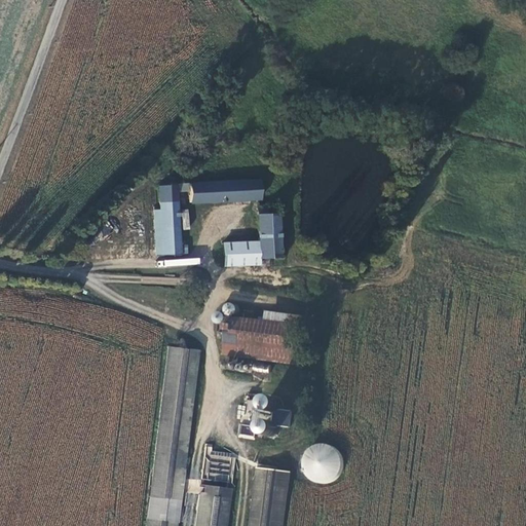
[(180,141),(172,133),(158,148),(165,155),(180,141)]
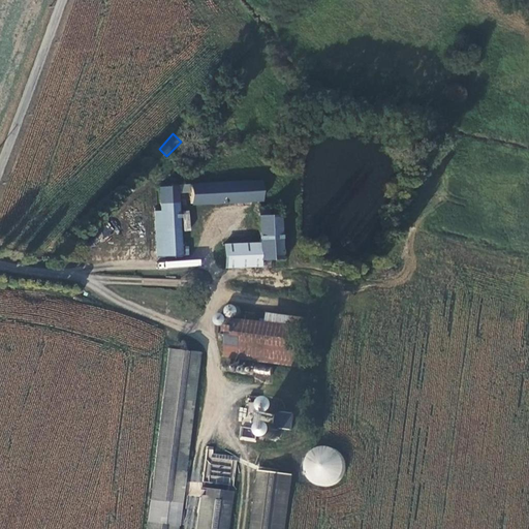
[(258,184),(206,186),(188,187),(188,194),(189,208),(257,205),(258,184)]
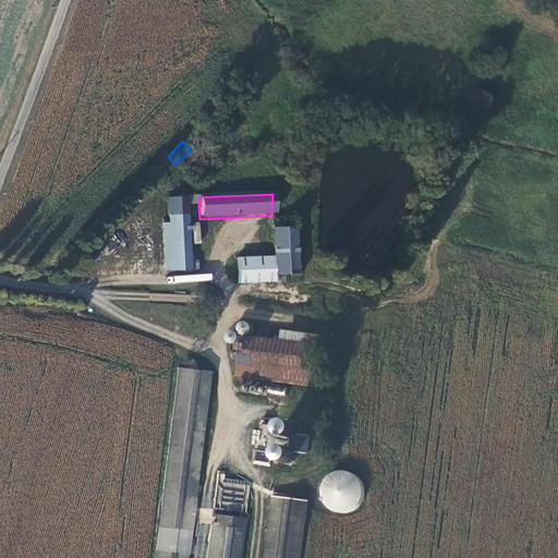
[(198,197),(183,198),(184,207),(198,205),(198,197)]
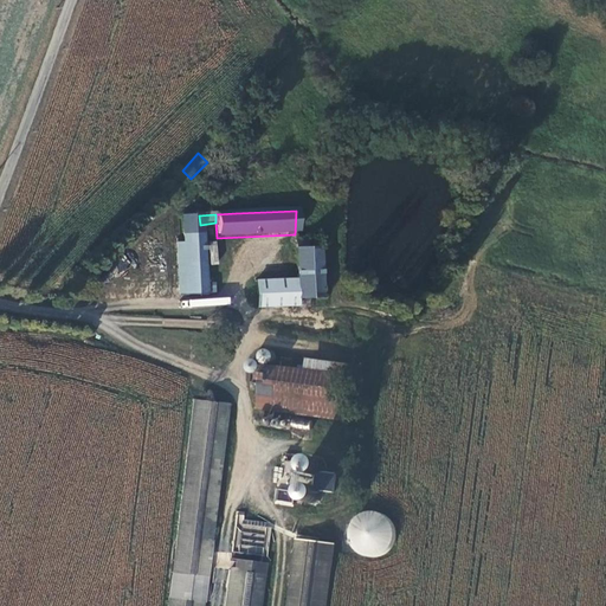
[(173,246),(174,295),(189,297),(202,297),(202,294),(202,283),(200,225),(199,216),(179,217),(179,240),(179,246),(173,246)]
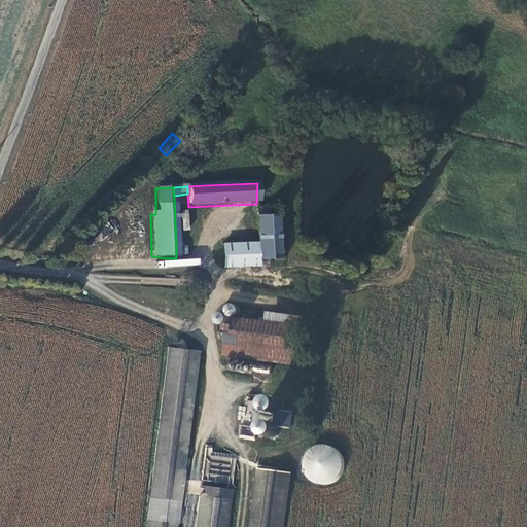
[(257,247),(259,264),(281,262),(277,217),(269,217),(268,213),(262,213),(262,209),(255,209),(257,247)]
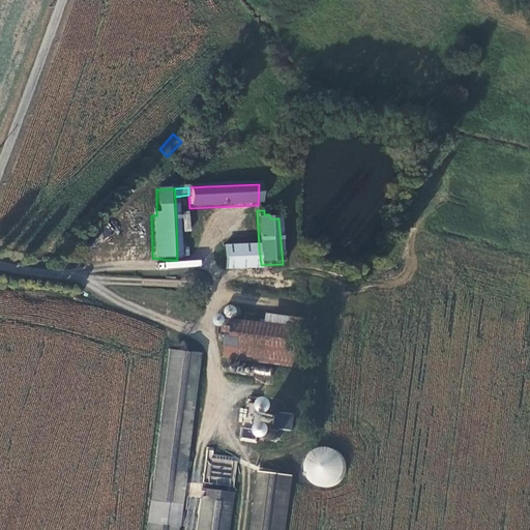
[(185,246),(177,247),(177,257),(185,256),(185,246)]
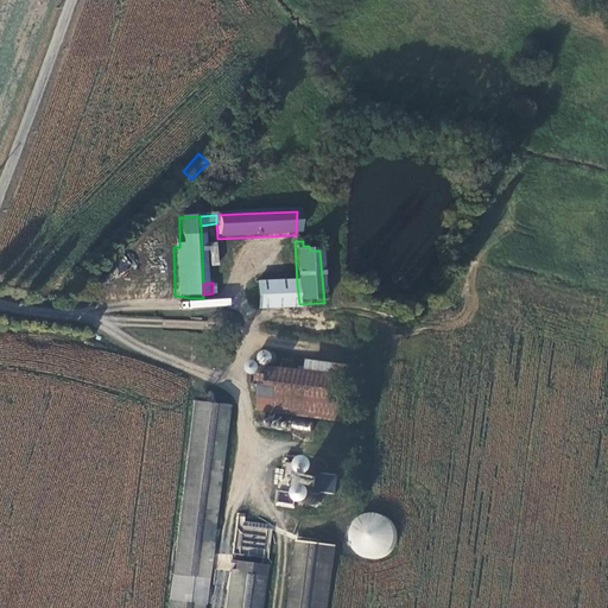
[(259,306),(280,305),(290,305),(299,304),(297,285),(258,287),(259,306)]
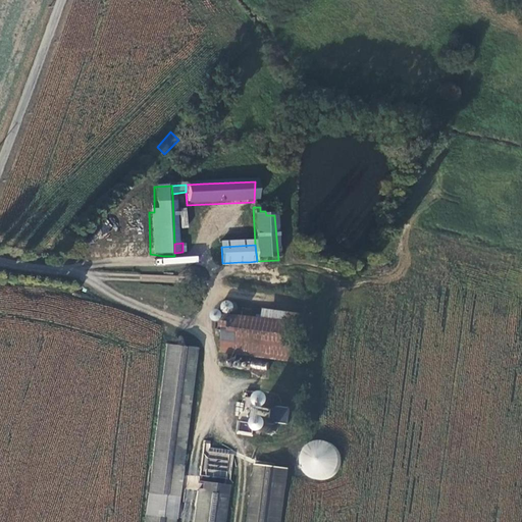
[(236,307),(233,307),(231,308),(229,309),(228,311),(228,313),(229,315),(230,317),(232,318),(235,318),(237,318),(239,316),(240,314),(240,312),(240,310),(238,309),(236,307)]
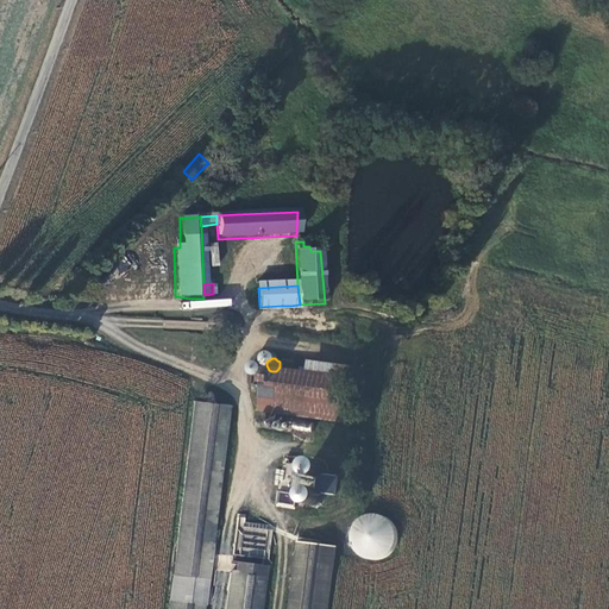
[(261,368),(258,368),(256,368),(253,370),(252,371),(252,375),(253,377),(255,378),(257,380),(259,381),(262,380),(264,378),(265,376),(265,374),(265,371),(263,369),(261,368)]
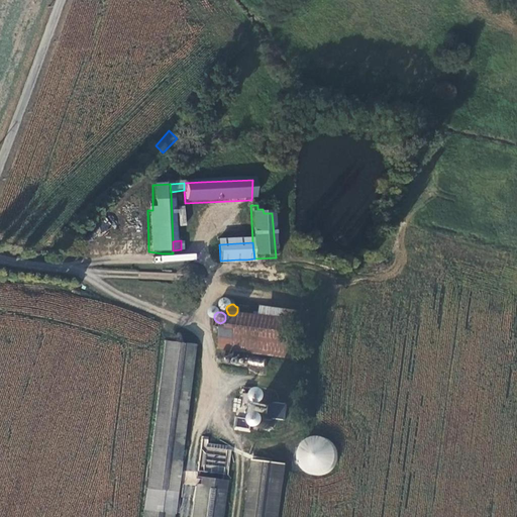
[(265,312),(264,322),(227,316),(221,353),(294,365),(301,318),(265,312)]
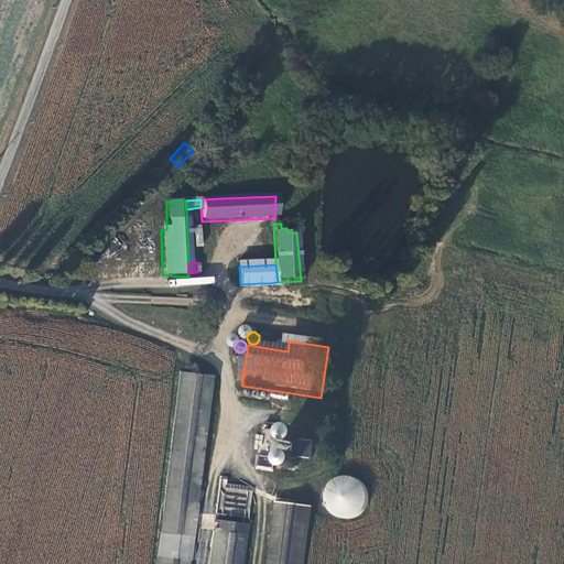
[(153,563),(185,563),(215,381),(183,377),(153,563)]
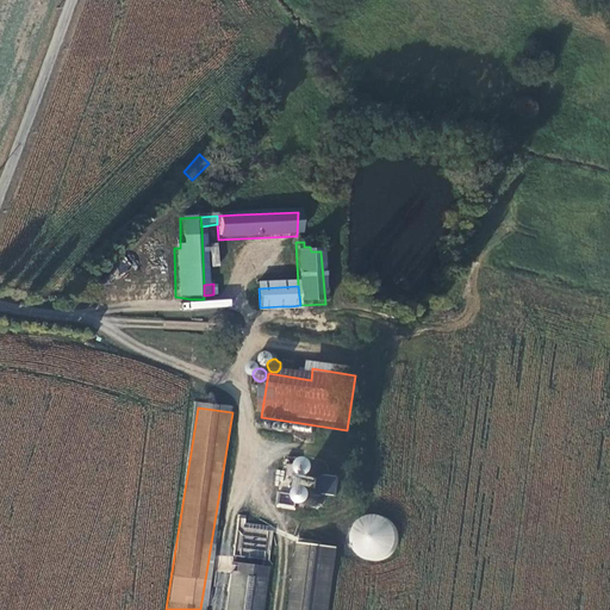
[(275,506),(294,509),(296,502),(306,503),(310,478),(306,477),(309,458),(293,455),(287,492),(278,491),(275,506)]
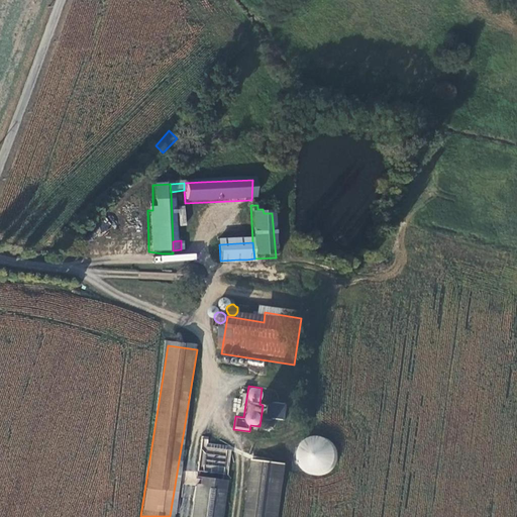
[(274,397),(271,397),(269,398),(266,399),(265,402),(264,405),(264,407),(266,410),(268,412),(271,413),(274,413),(276,411),(279,409),(280,407),(280,404),(279,401),(277,399),(274,397)]
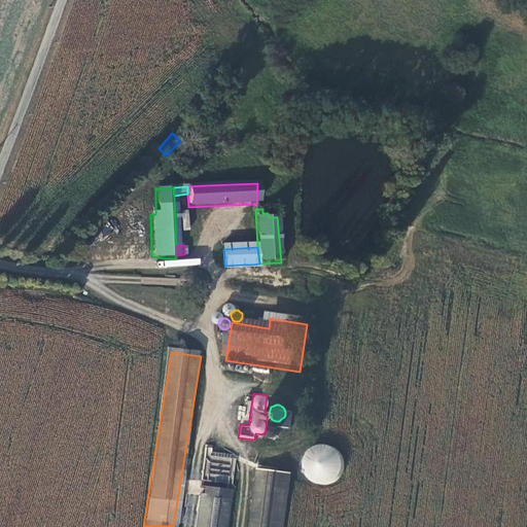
[(277,428),(274,427),(271,428),(269,430),(267,433),(267,436),(267,440),(269,442),(272,444),(275,444),(278,444),(281,442),(282,438),(283,435),(282,432),(280,429),(277,428)]
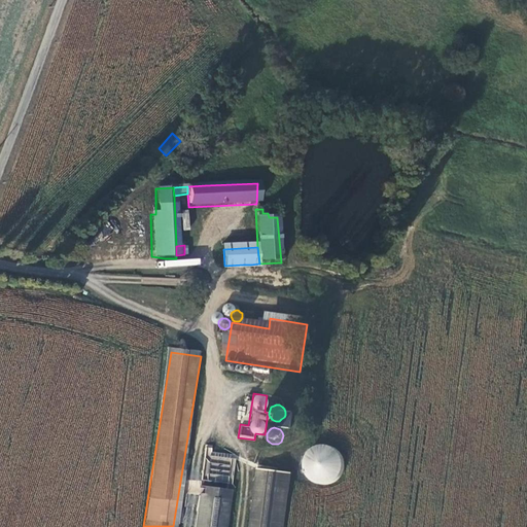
[(213,445),(205,444),(202,484),(232,486),(235,454),(212,452),(213,445)]
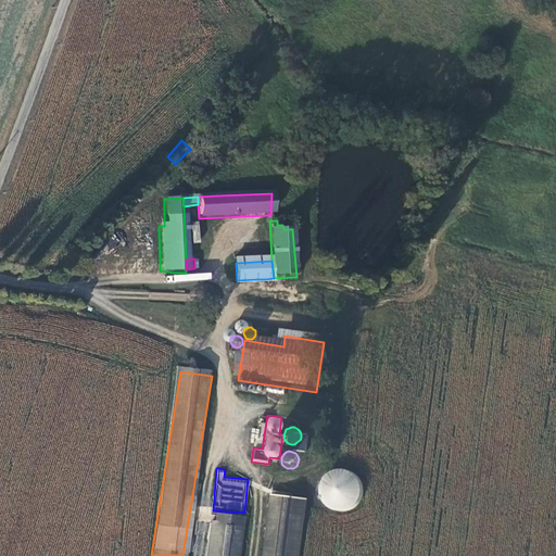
[(359,474),(323,470),(319,507),(356,510),(359,474)]
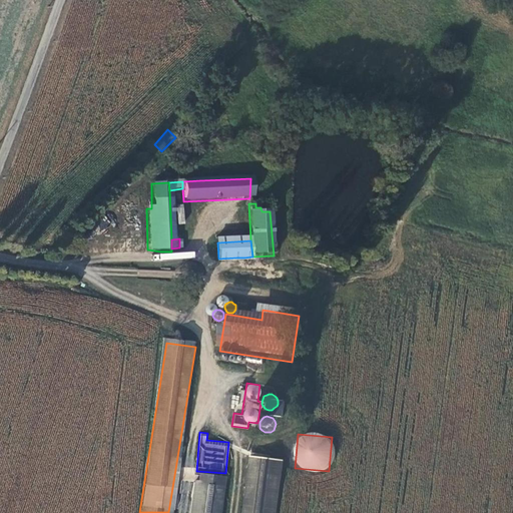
[(244,512),(276,512),(284,470),(253,464),(244,512)]
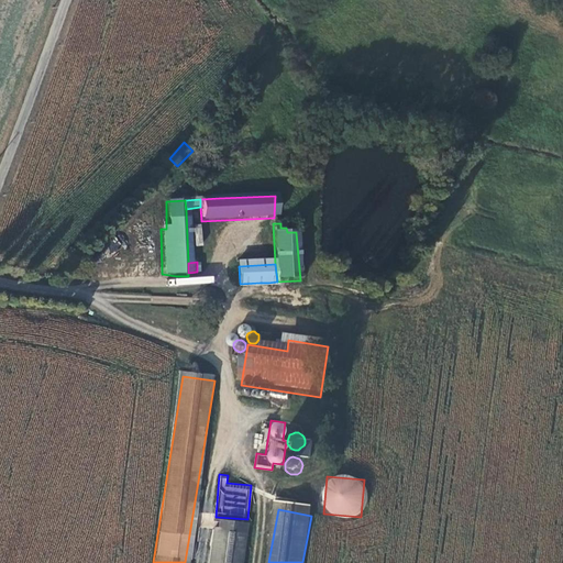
[(211,536),(206,562),(239,562),(243,540),(211,536)]
